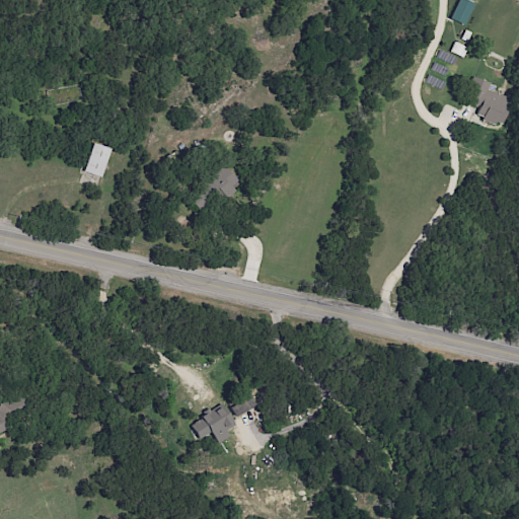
[(458,0),(449,19),(464,26),(474,4),(466,0),(458,0)]
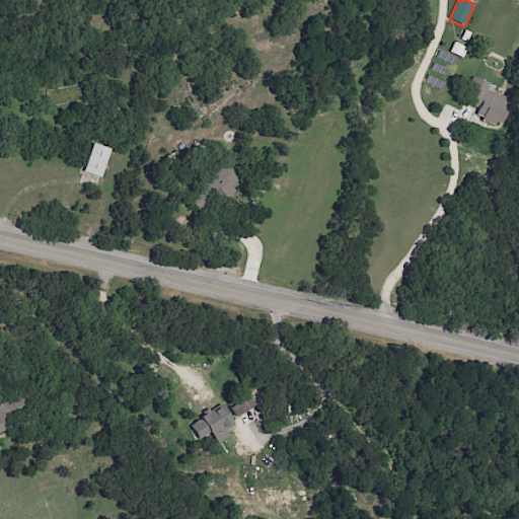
[(463,103),(477,109),(474,117),(501,128),(512,100),(487,90),(490,83),(479,80),(473,96),(467,93),(463,103)]
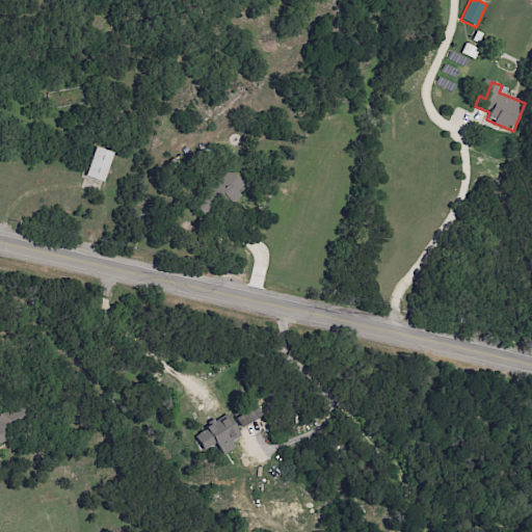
[(85,177),(104,183),(113,153),(95,147),(85,177)]
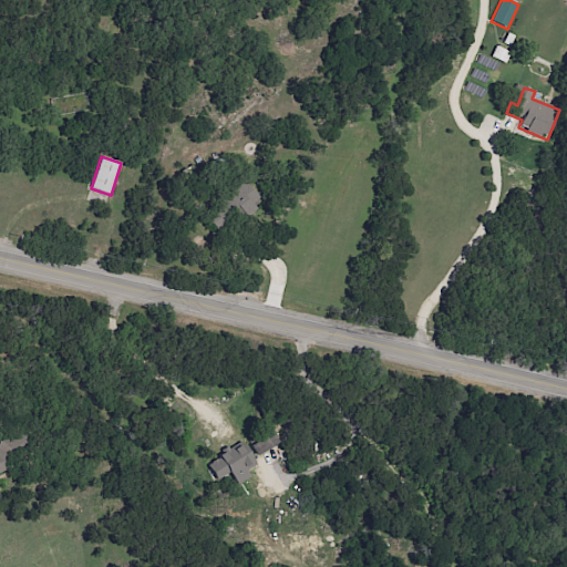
[(264,199),(245,183),(228,200),(246,218),(264,199)]
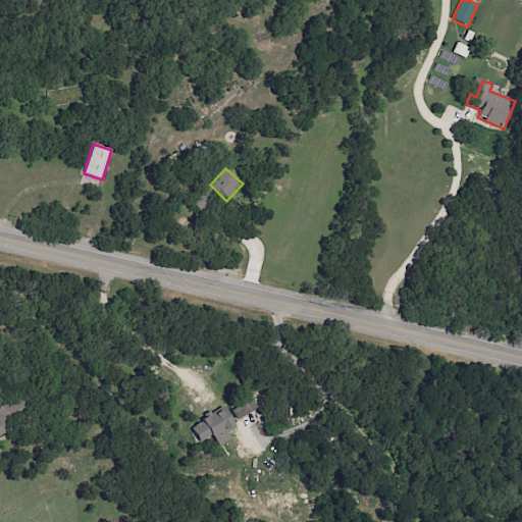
[(218,447),(230,439),(228,434),(238,429),(224,408),(192,428),(200,442),(212,435),(218,447)]
